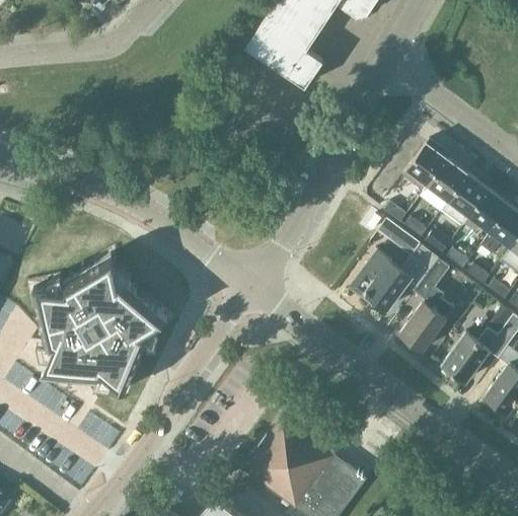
[(293,0),(277,31),(299,43),(302,37),(320,46),(344,0),(293,0)]
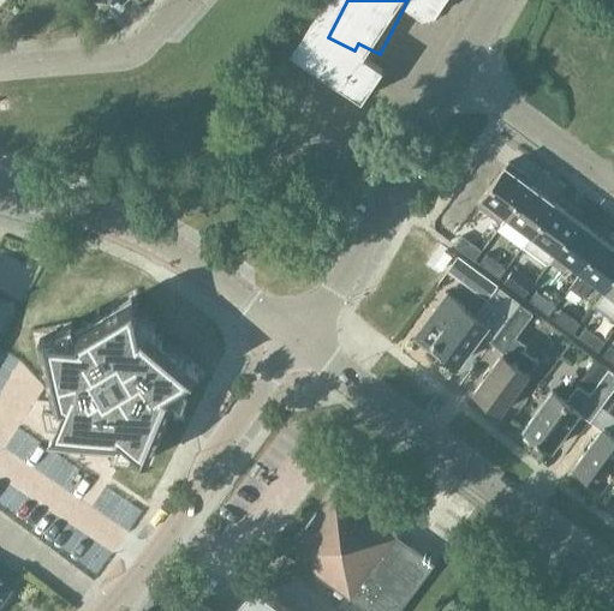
[(501,227),(507,219),(531,187),(523,180),(525,177),(508,165),(477,208),(501,227)]
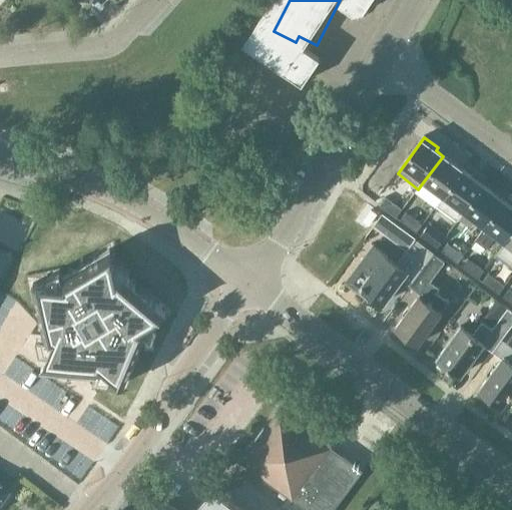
[(464,171),(443,156),(423,182),(444,198),(464,171)]
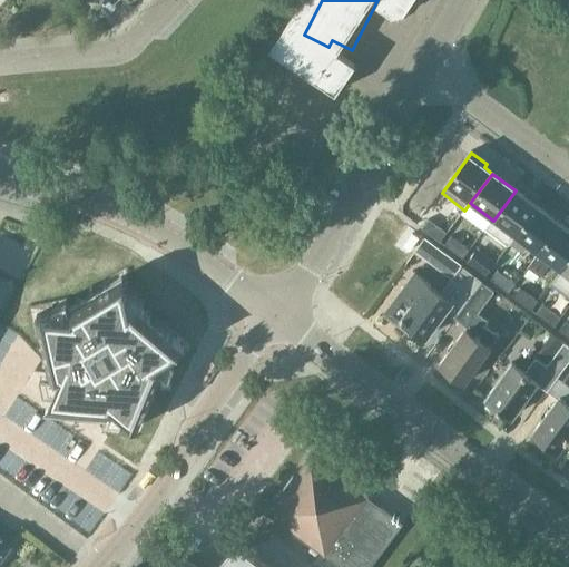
[(486,231),(508,248),(510,245),(538,208),(516,191),(493,221),(486,231)]
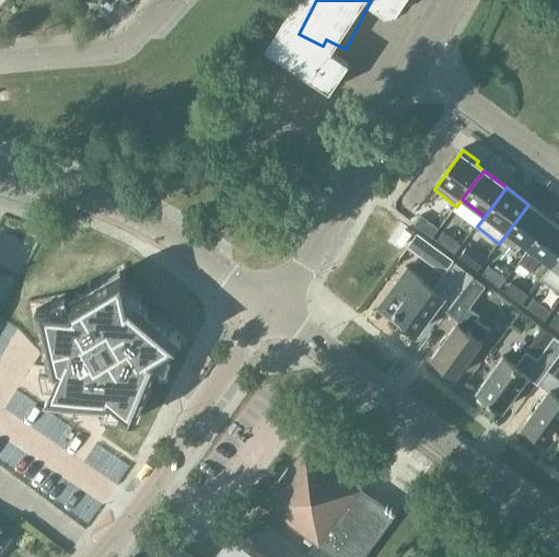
[(551,221),(528,205),(501,241),(514,250),(520,243),(530,250),(530,251),(551,221)]
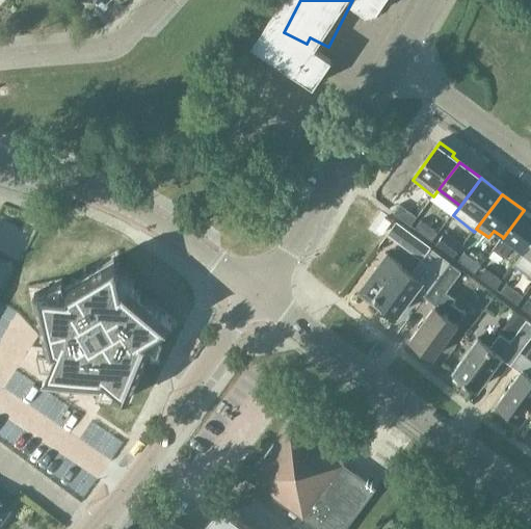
[(400,207),(394,215),(410,228),(417,219),(400,207)]
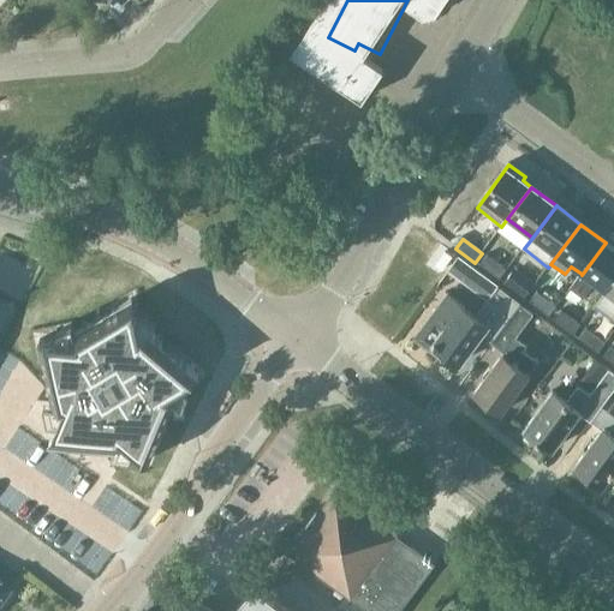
[(582,275),(582,274),(570,289),(584,300),(595,285),(606,292),(607,293),(613,283),(613,249),(606,243),(582,275)]
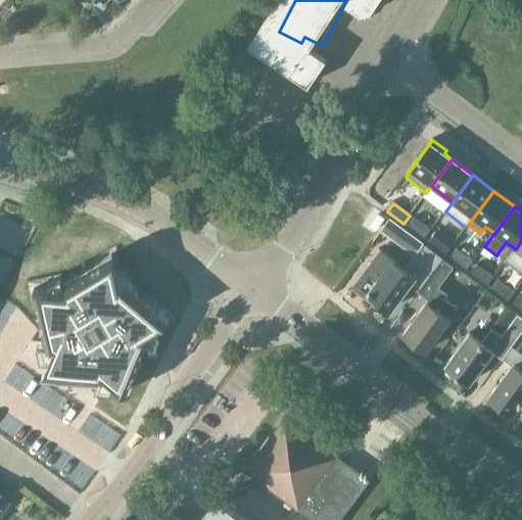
[(370,228),(376,232),(384,221),(378,216),(370,228)]
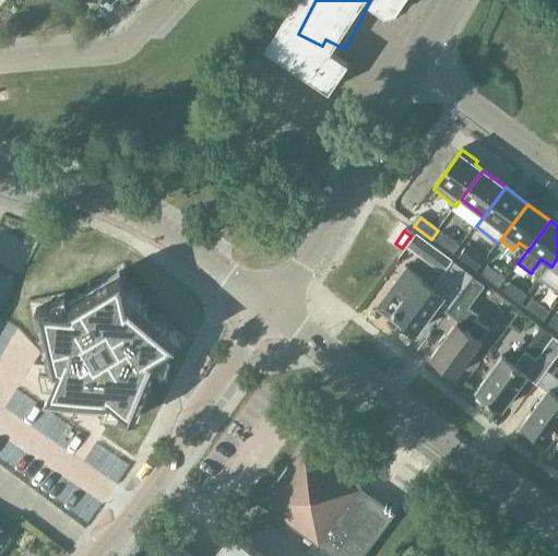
[(443,234),(436,243),(454,256),(461,247),(443,234)]
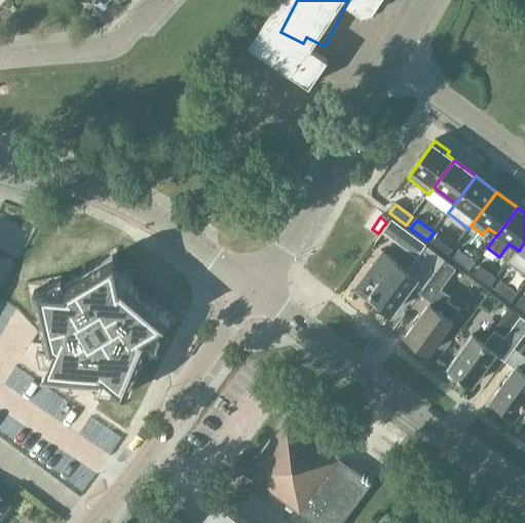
[(382,233),(398,246),(407,233),(390,222),(384,230),(382,233)]
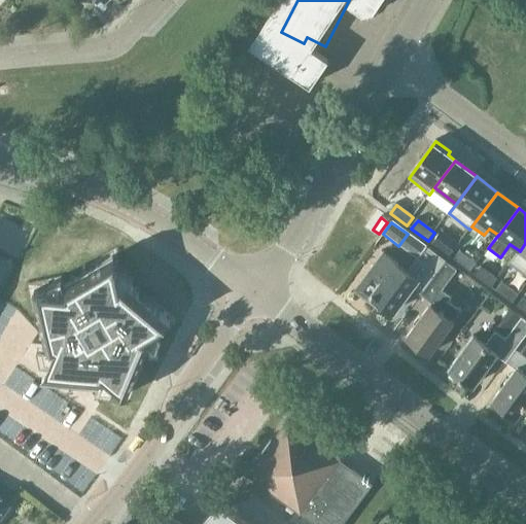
[(442,231),(431,243),(449,256),(459,244),(442,231)]
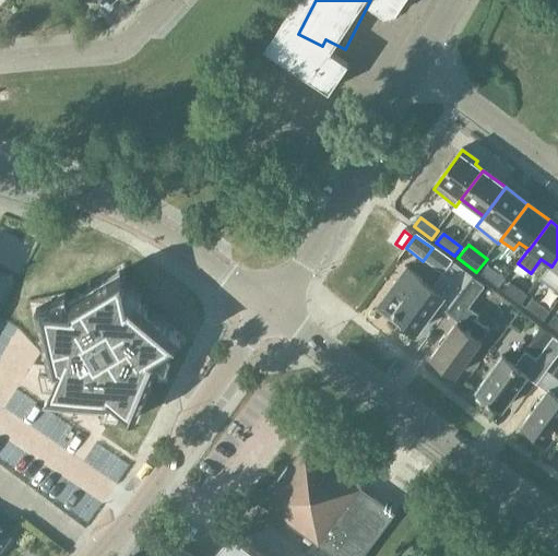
[(557,258),(551,267),(550,265),(539,280),(557,293),(557,258)]
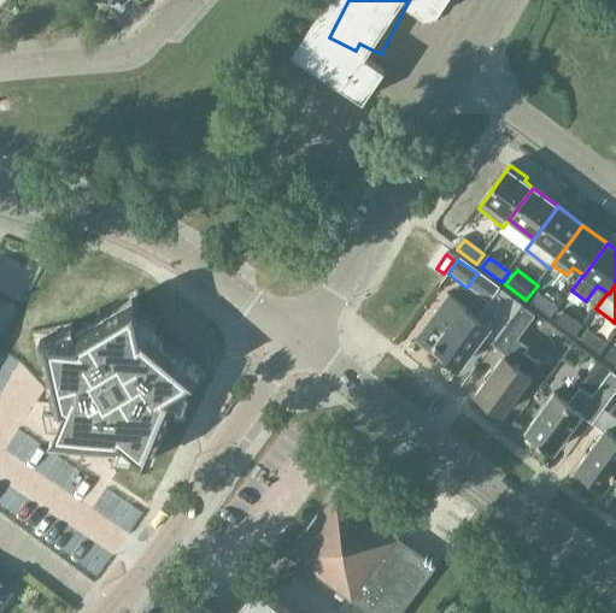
[(494,347),(523,308),(500,290),(479,319),(467,311),(467,310),(452,299),(421,342),(449,364),(451,360),(463,367),(484,340),(494,347)]
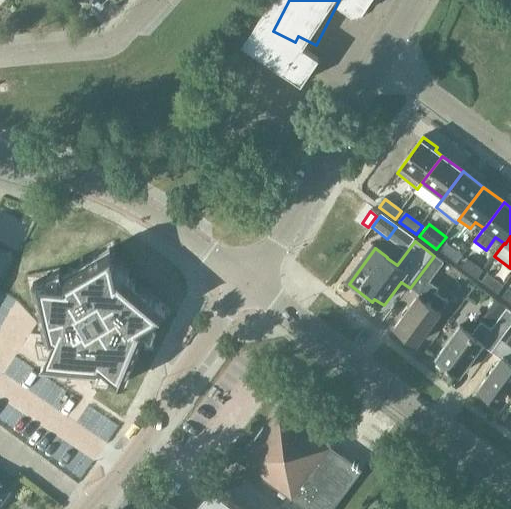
[(447,245),(441,253),(457,265),(463,257),(447,245)]
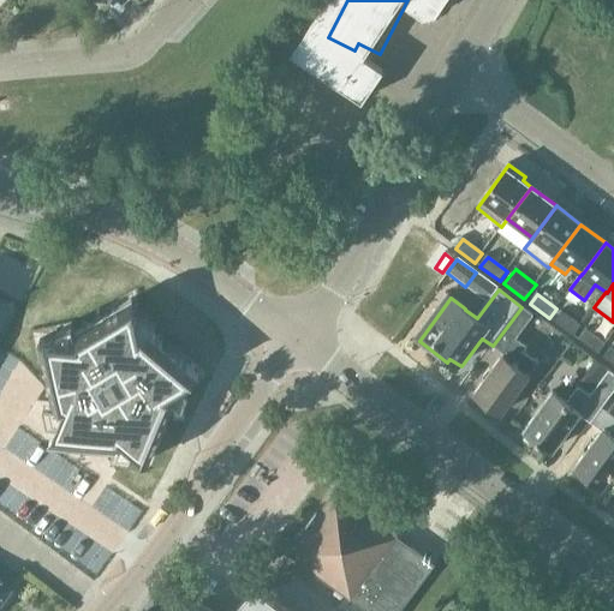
[(47,373),(39,376),(51,388),(54,406),(59,407),(58,424),(51,439),(49,442),(83,444),(82,453),(97,447),(101,447),(105,439),(109,442),(113,443),(112,448),(115,448),(118,443),(133,450),(147,462),(148,463),(161,433),(168,436),(167,419),(174,402),(171,400),(182,387),(197,378),(198,376),(174,354),(180,348),(164,345),(149,333),(145,335),(137,322),(136,321),(132,304),(132,303),(132,301),(103,318),(99,311),(91,325),(75,335),(76,340),(59,343),(42,342),(42,341),(40,342),(47,373)]
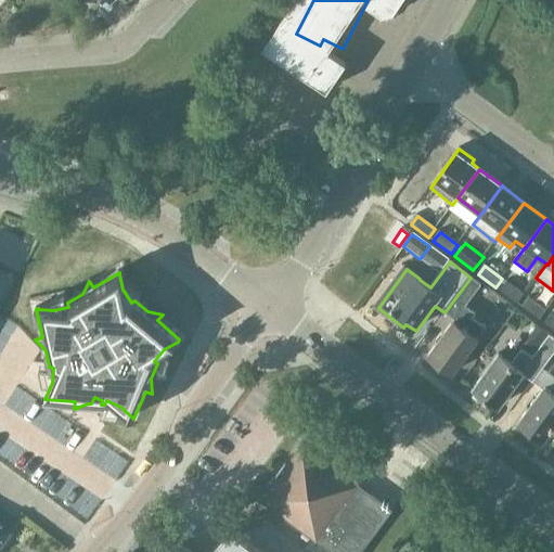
[(471,278),(445,312),(454,320),(427,357),(452,375),(478,341),(478,339),(487,329),(473,318),(476,315),(466,307),(481,285),(471,278)]
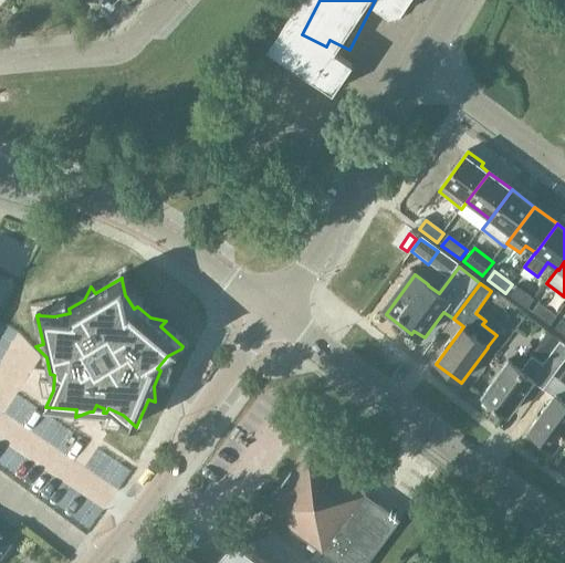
[(516,288),(510,296),(527,310),(535,301),(516,288)]
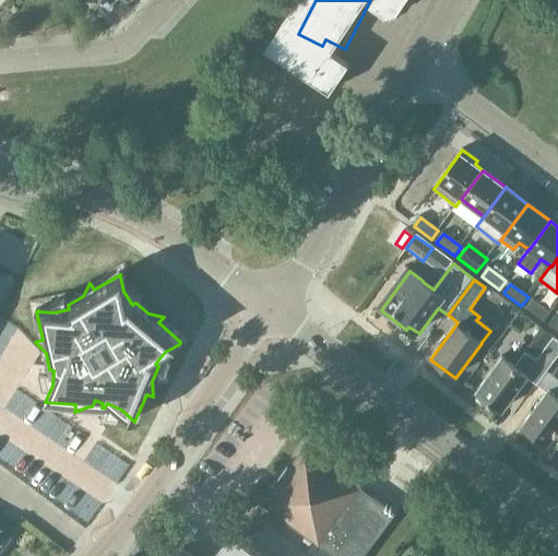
[(533,300),(525,310),(544,322),(550,314),(533,300)]
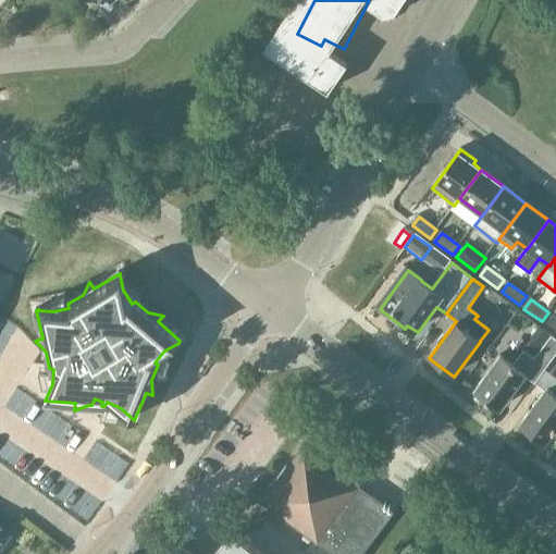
[(555,318),(553,316),(546,324),(555,331),(555,318)]
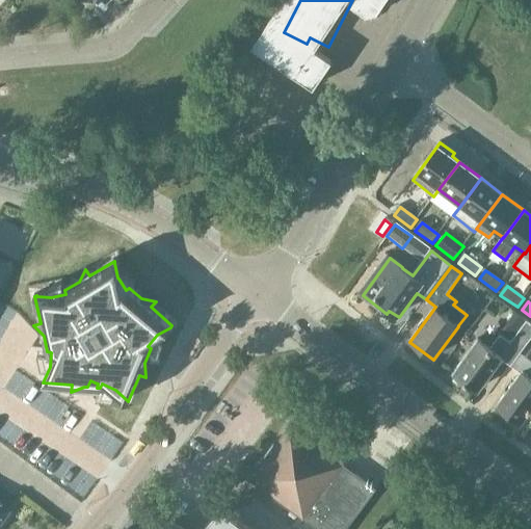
[(478,340),(453,374),(456,376),(454,379),(461,386),(465,382),(477,391),(501,359),(511,366),(530,338),(530,323),(527,321),(516,314),(501,335),(490,349),(478,340)]
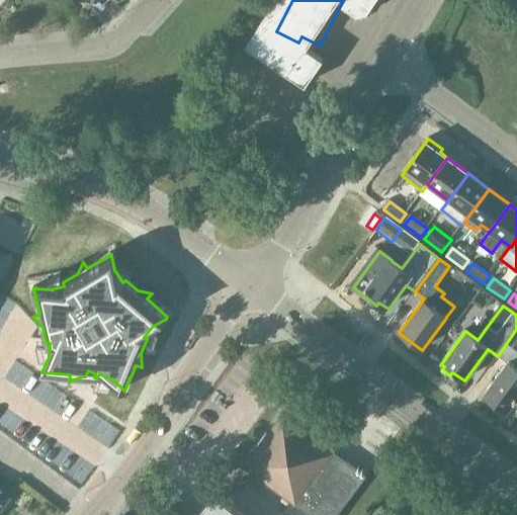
[(516,329),(498,356),(508,363),(484,396),(495,404),(494,406),(503,412),(504,410),(506,412),(516,397),(516,329)]
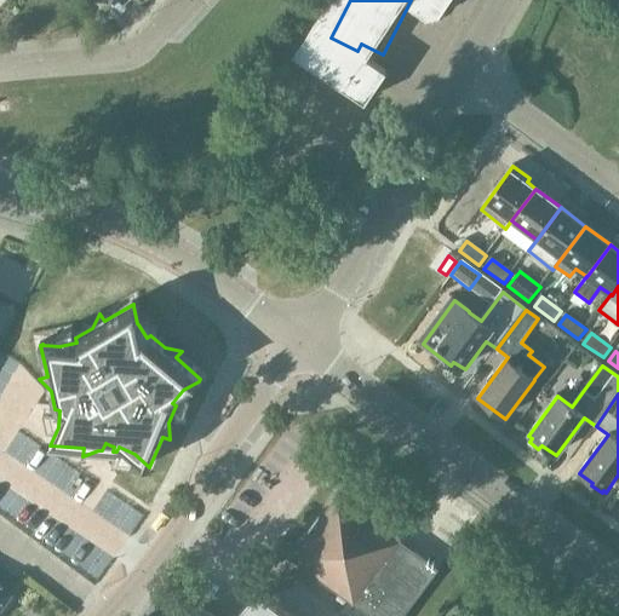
[(338,498),(322,519),(317,519),(308,533),(309,536),(292,558),(350,602),(351,603),(343,614),(345,615),(401,615),(436,571),(406,548),(338,498)]
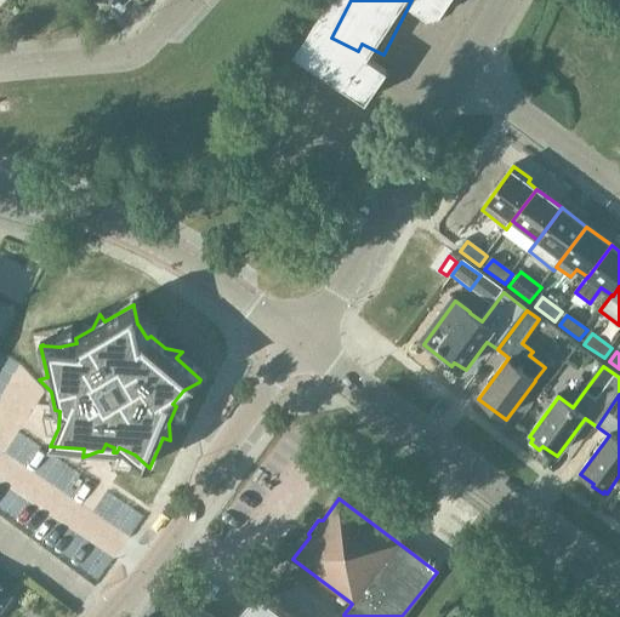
[(289,616),(278,609),(256,593),(237,616),(208,616),(199,610),(194,616),(289,616)]
